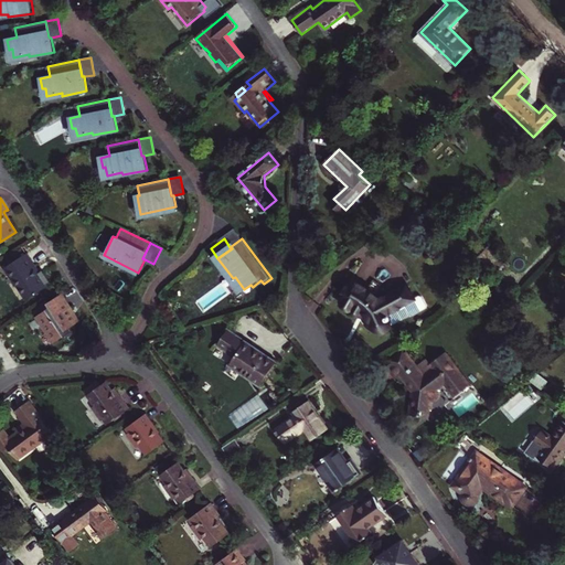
[(46,284),(51,280),(43,269),(40,272),(35,265),(36,264),(29,252),(4,268),(14,284),(17,283),(28,299),(49,286),(46,284)]
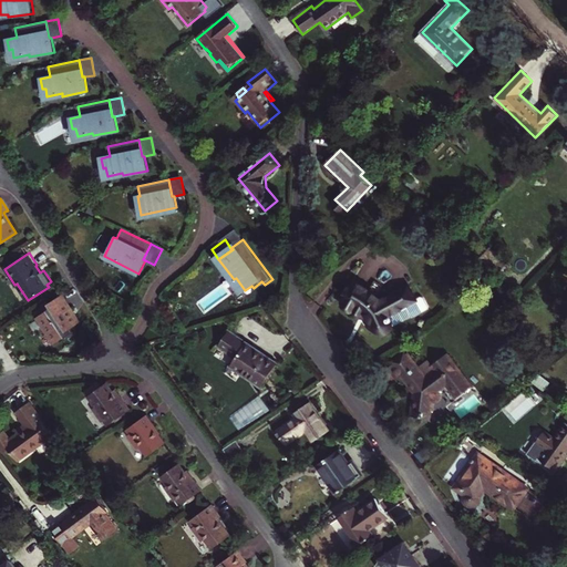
[(394,310),(395,308),(420,292),(419,291),(411,279),(408,281),(406,280),(385,294),(384,295),(383,295),(382,294),(378,291),(373,288),(371,287),(371,286),(356,277),(346,294),(348,295),(346,298),(358,306),(357,308),(357,309),(358,310),(358,311),(359,311),(360,311),(361,311),(362,310),(366,305),(368,307),(371,309),(372,311),(374,315),(377,321),(378,325),(380,327),(383,328),(387,329),(388,328),(390,328),(391,327),(392,326),(393,323),(394,322),(394,321),(394,320),(394,318),(394,317),(394,313),(394,312),(394,310)]
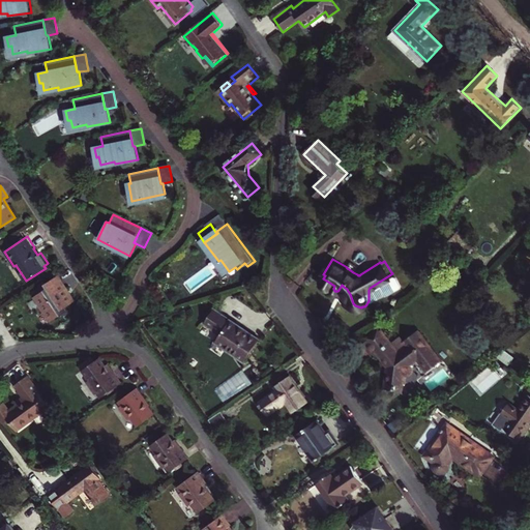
[(392,273),(370,288),(369,290),(369,292),(369,293),(369,296),(369,297),(369,299),(369,300),(388,289),(390,289),(404,281),(404,278),(399,270),(396,270),(391,272),(392,273)]
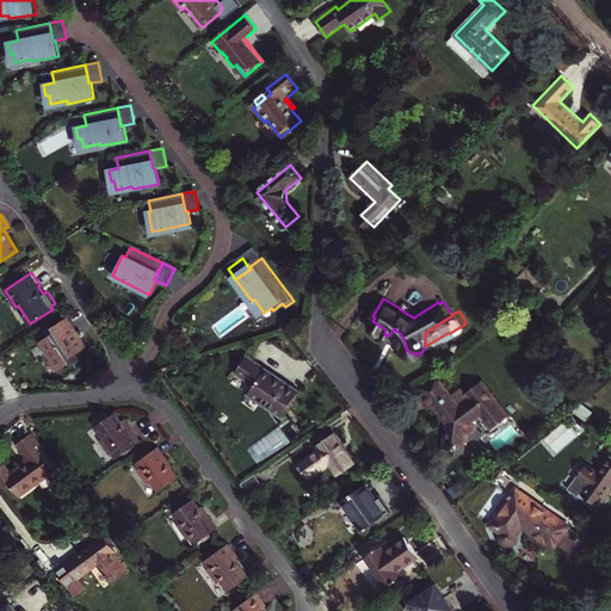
[(78,335),(86,347),(88,345),(68,315),(67,316),(79,334),(78,335)]
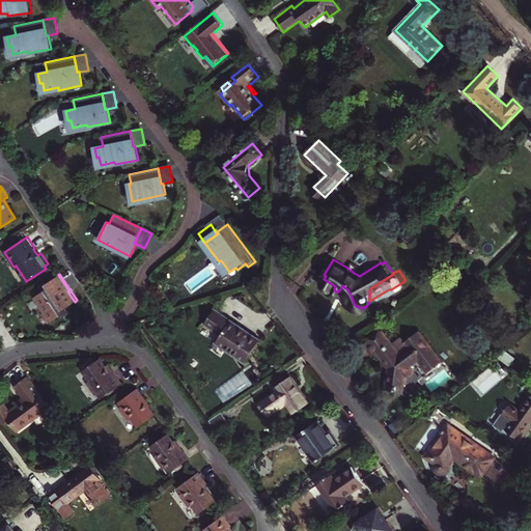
[(67,306),(75,302),(67,291),(68,290),(58,275),(46,283),(49,287),(35,296),(52,320),(62,314),(63,316),(71,311),(67,306)]
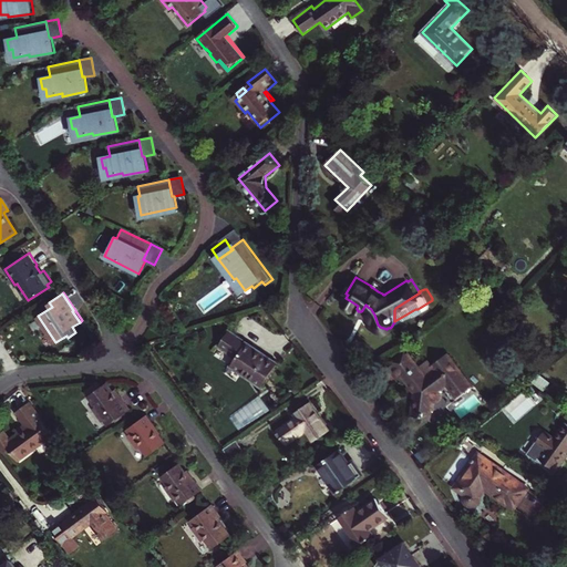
[(261,387),(278,363),(229,329),(219,344),(236,357),(230,364),(261,387)]
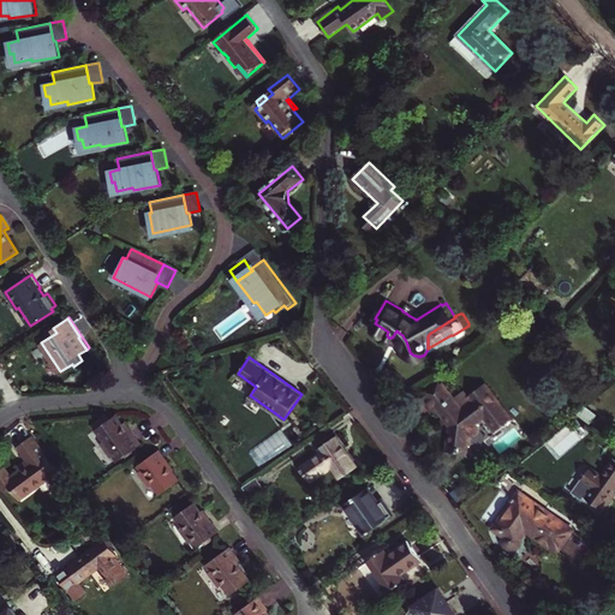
[(463,408),(442,382),(421,399),(433,413),(437,408),(451,427),(447,451),(466,454),(469,436),(476,435),(478,428),(476,424),(485,417),(496,431),(512,419),(484,383),(469,395),(472,401),(463,408)]
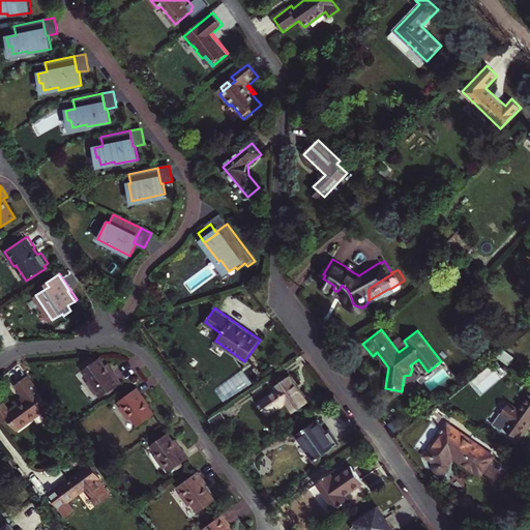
[(94,359),(85,366),(88,371),(85,374),(91,382),(88,385),(97,396),(99,396),(104,402),(124,385),(115,374),(113,376),(108,369),(101,360),(98,363),(94,359)]
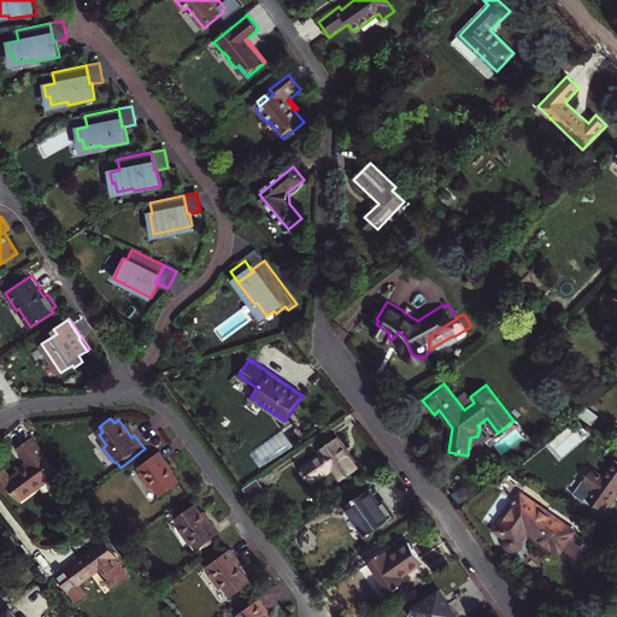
[(358,468),(338,439),(319,451),(322,456),(303,469),(311,483),(333,469),(340,480),(358,468)]
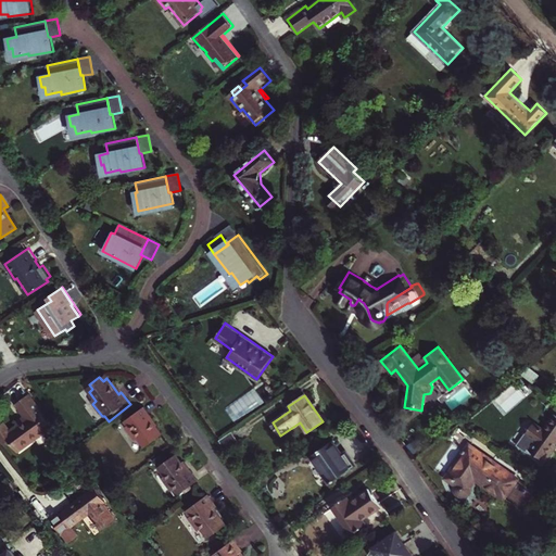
[(0,427),(0,430),(9,443),(13,439),(21,450),(45,432),(48,436),(57,429),(47,416),(48,415),(35,396),(21,405),(28,415),(30,417),(21,424),(22,425),(15,430),(9,420),(0,427)]
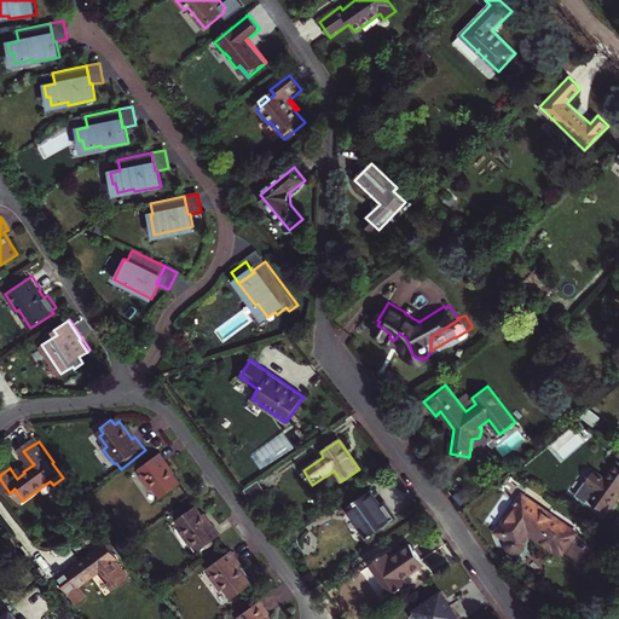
[(177,466),(167,452),(142,472),(145,476),(144,479),(155,493),(157,491),(166,501),(186,486),(179,476),(173,468),(177,466)]
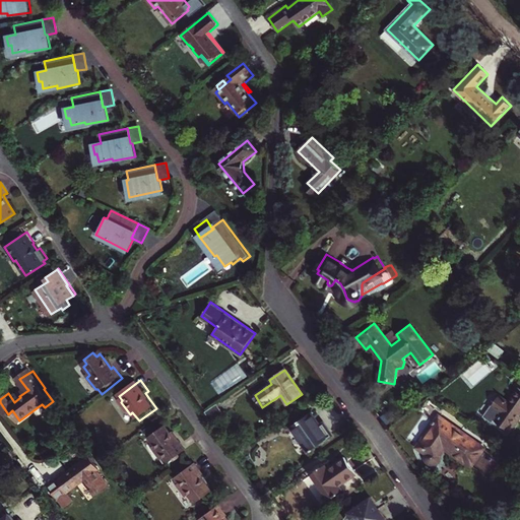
[(18,394),(19,396),(28,390),(26,388),(18,394)]
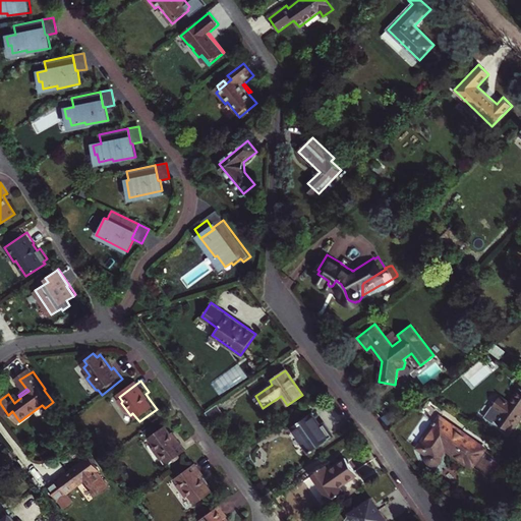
[(510,405),(520,391),(518,389),(508,403),(510,405)]
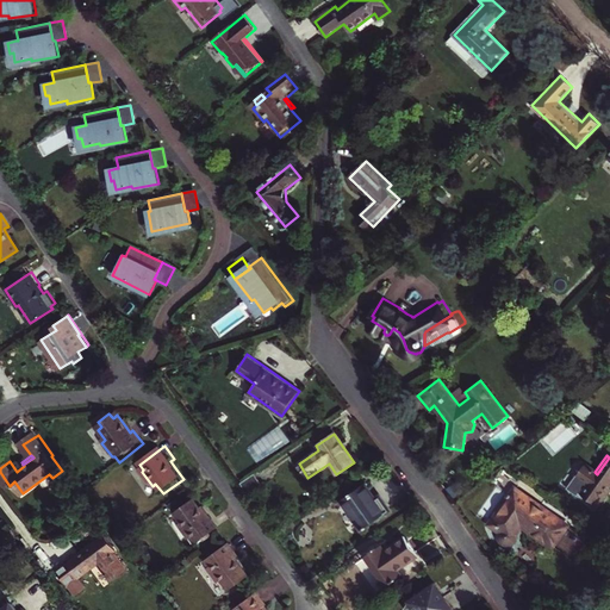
[(585,466),(577,478),(586,485),(579,495),(597,508),(607,495),(604,493),(609,485),(609,458),(597,474),(595,472),(585,466)]
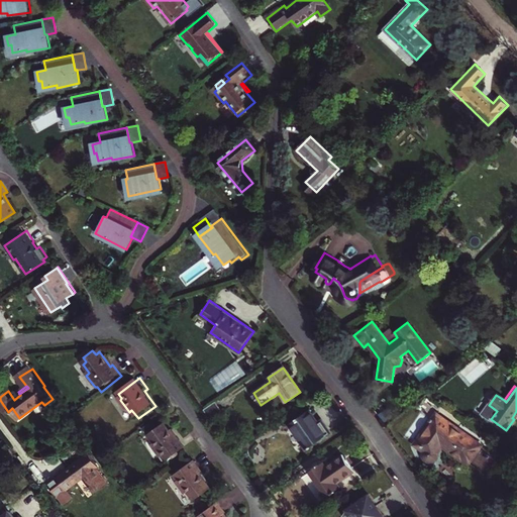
[(216,402),(204,410),(212,420),(223,412),(216,402)]
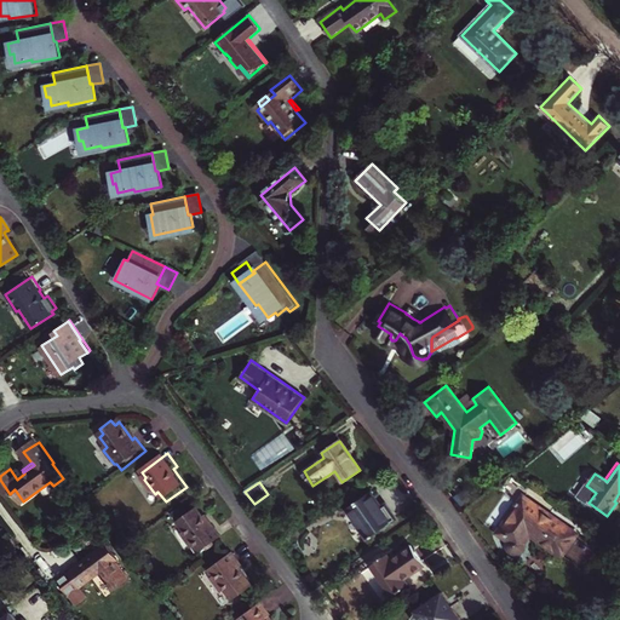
[(509,483),(487,506),(500,518),(517,500),(511,495),(516,491),(509,483)]
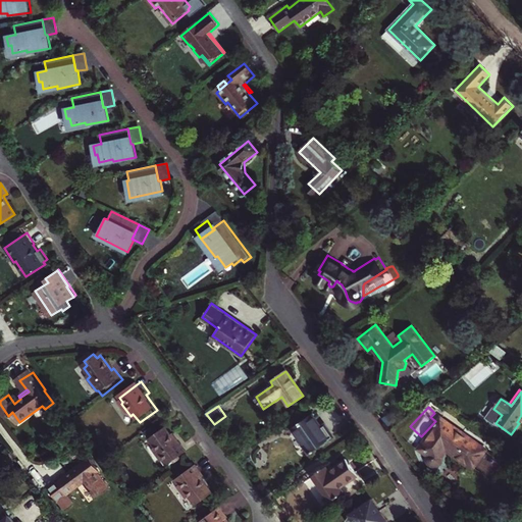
[(320,427),(310,414),(290,429),(309,455),(333,436),(324,424),(320,427)]
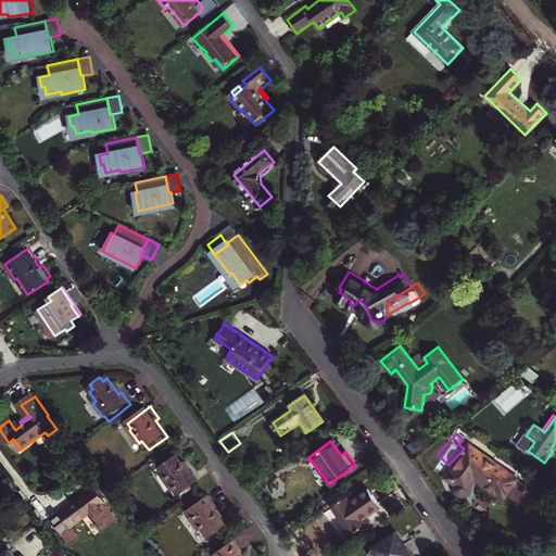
[(553,451),(544,463),(546,464),(555,449),(555,442),(551,450),(553,451)]
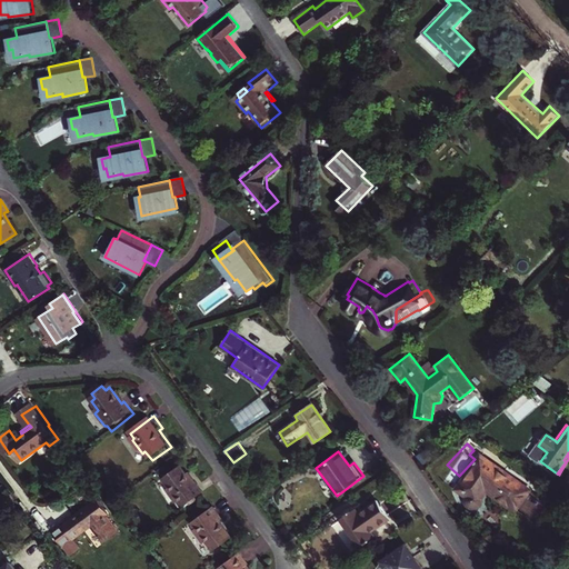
[(510,479),(479,457),(471,469),(477,473),(462,495),(467,498),(467,499),(466,501),(467,503),(467,505),(469,507),(472,508),(475,507),(477,506),(479,503),(479,501),(479,498),(478,496),(488,493),(515,511),(528,491),(510,479)]
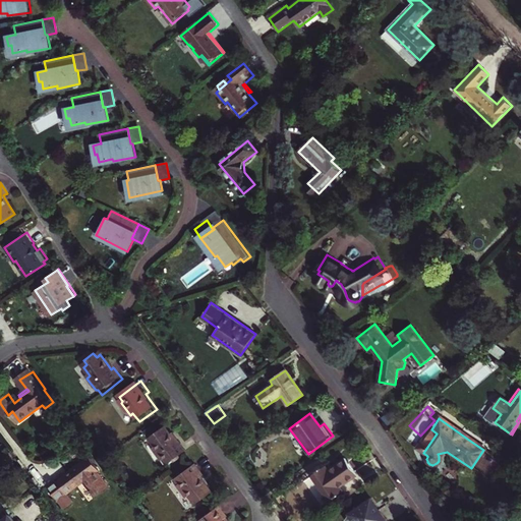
[(170,438),(164,428),(147,442),(154,450),(151,452),(160,465),(161,464),(164,469),(185,453),(178,442),(175,444),(170,438)]
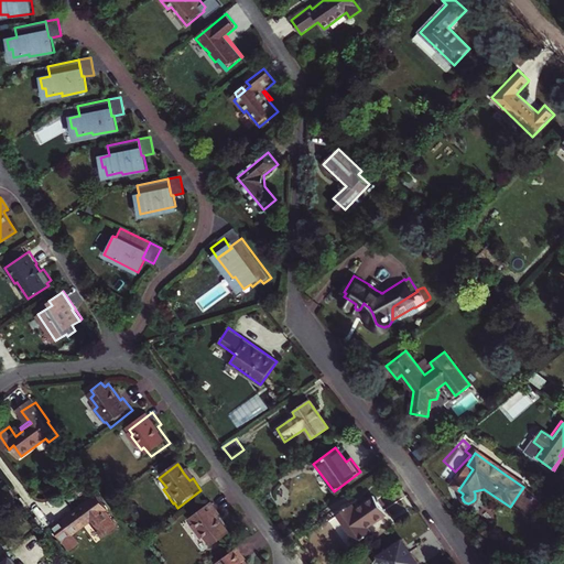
[(453,486),(458,490),(473,469),(467,465),(453,486)]
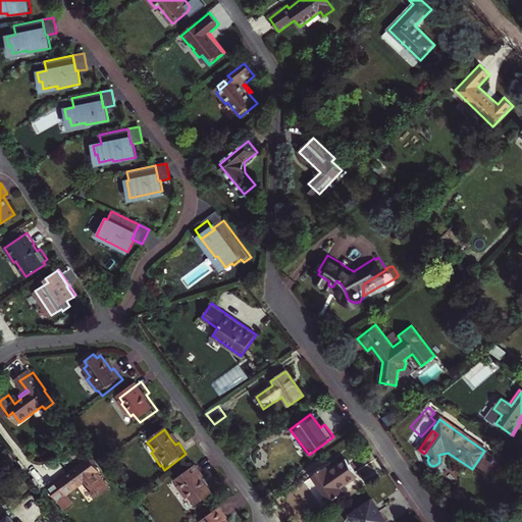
[(357,475),(346,458),(328,470),(325,466),(312,475),(329,501),(343,491),(340,487),(357,475)]
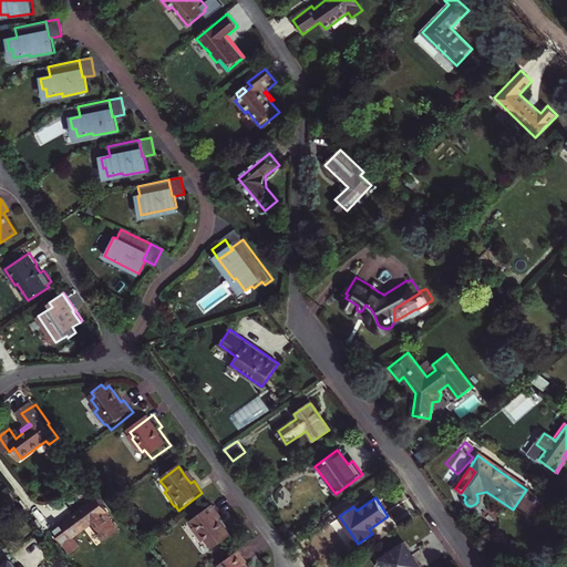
[(100,500),(92,505),(93,506),(74,518),(73,516),(50,531),(66,557),(78,550),(71,540),(83,533),(82,532),(90,526),(102,545),(120,534),(109,517),(111,516),(100,500)]
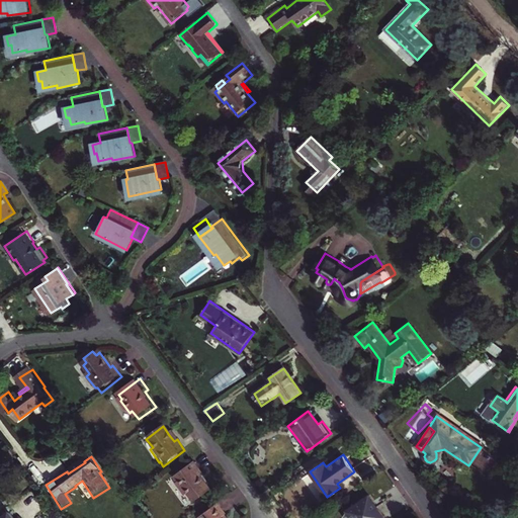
[(85,462),(84,461),(67,471),(68,473),(85,462)]
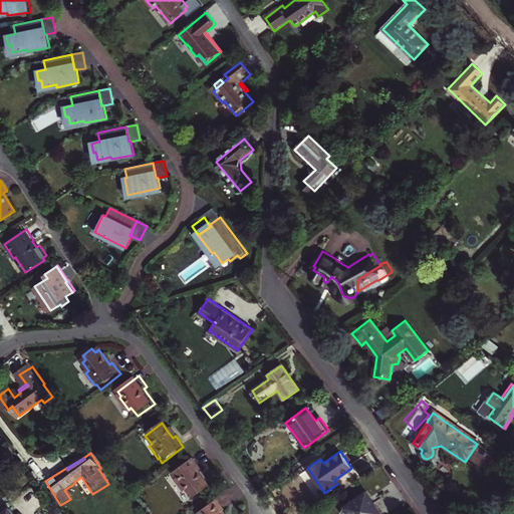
[(209,486),(203,478),(198,472),(200,470),(192,459),(172,474),(175,479),(174,480),(182,492),(185,490),(192,499),(209,486)]
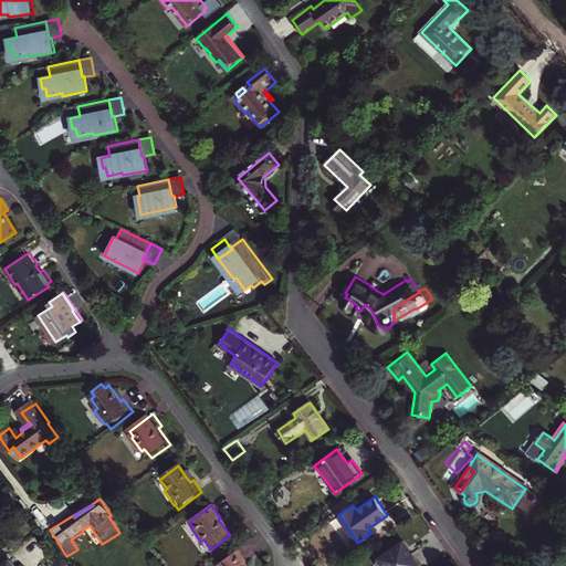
[(405,542),(374,563),(375,565),(418,565),(421,565),(413,554),(411,556),(409,553),(410,549),(405,542)]
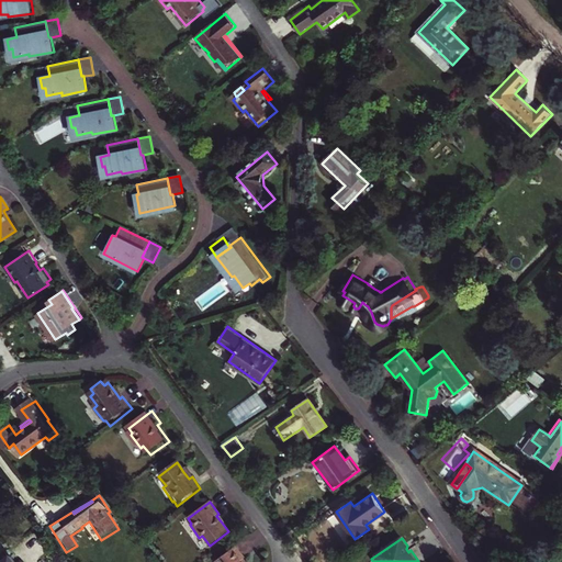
[(242,561),(244,560),(245,560),(236,548),(215,561),(242,561)]
